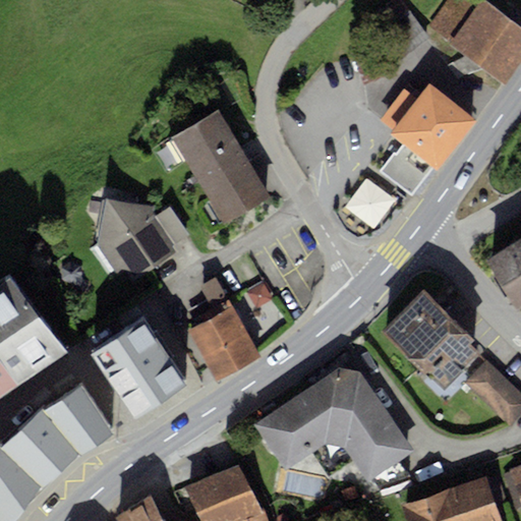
[(520,27),(481,0),(459,0),(436,34),(507,85),(520,65),(520,27)]
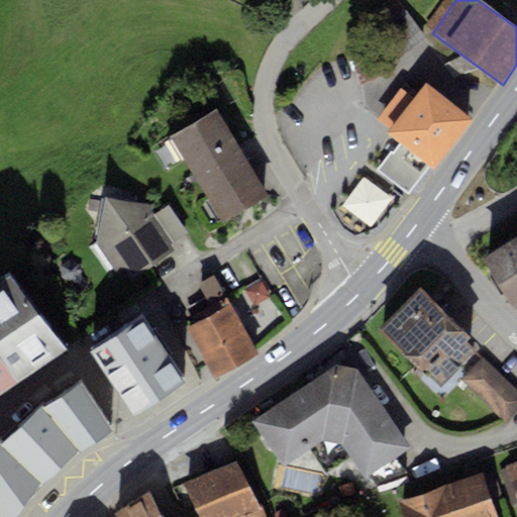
[(469,120),(427,87),(391,130),(402,140),(431,165),(469,120)]
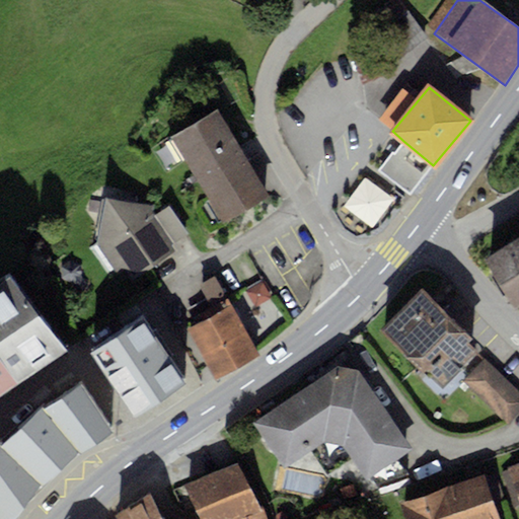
[(220,117),(174,144),(223,227),(269,200),(220,117)]
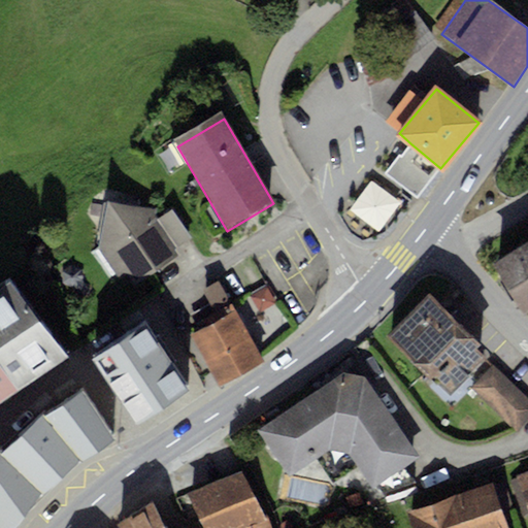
[(415,200),(440,168),(410,143),(384,174),(415,200)]
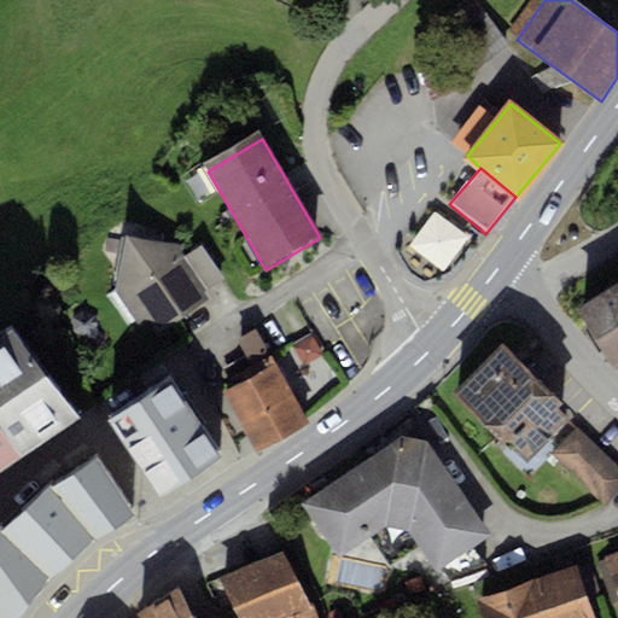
[(205,250),(124,237),(116,291),(155,347),(213,308),(205,297),(227,283),(205,250)]
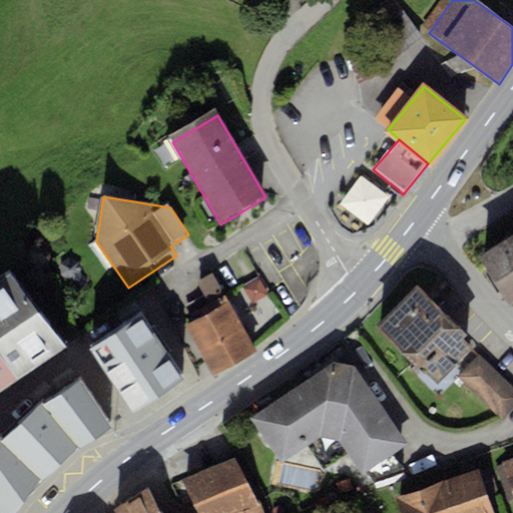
[(512,233),(480,253),(510,304),(512,302),(512,233)]
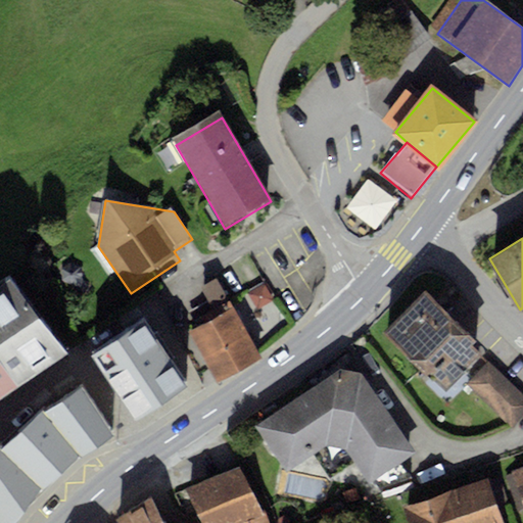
[(12,275),(0,283),(0,397),(25,381),(67,352),(12,275)]
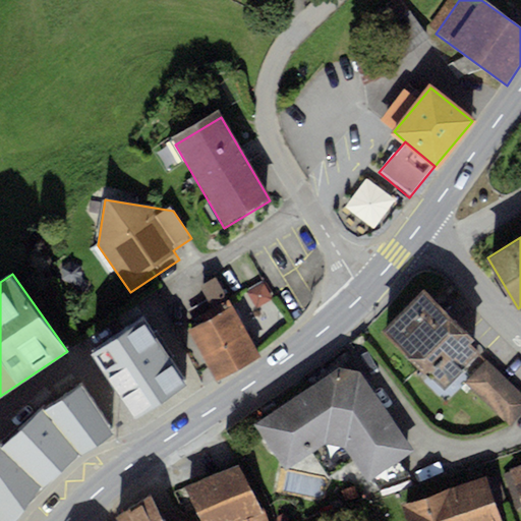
[(234,303),(248,323),(279,301),(265,282),(234,303)]
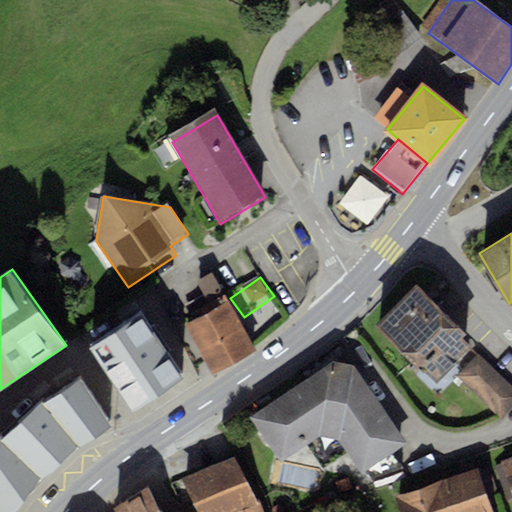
[(417,284),(376,325),(419,367),(422,363),(439,380),(472,347),(462,337),(466,333),(417,284)]
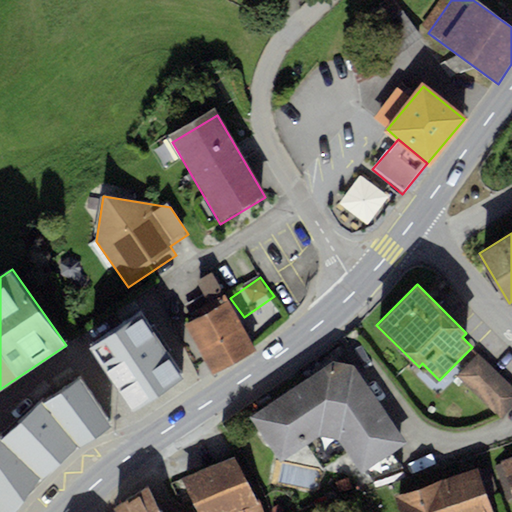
[(232,302),(189,325),(214,372),(257,349),(232,302)]
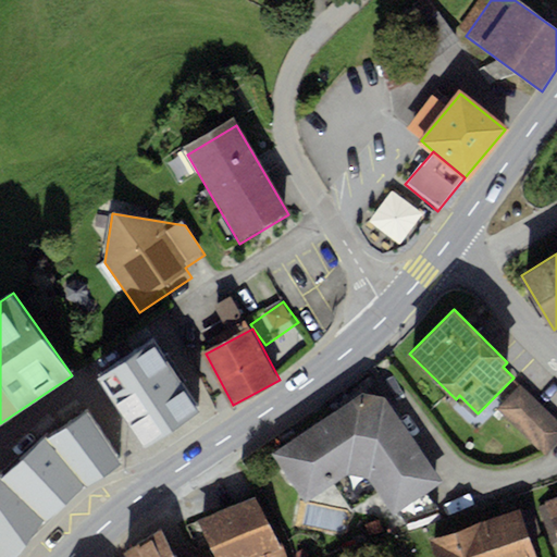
[(153,330),(98,364),(145,438),(200,404),(153,330)]
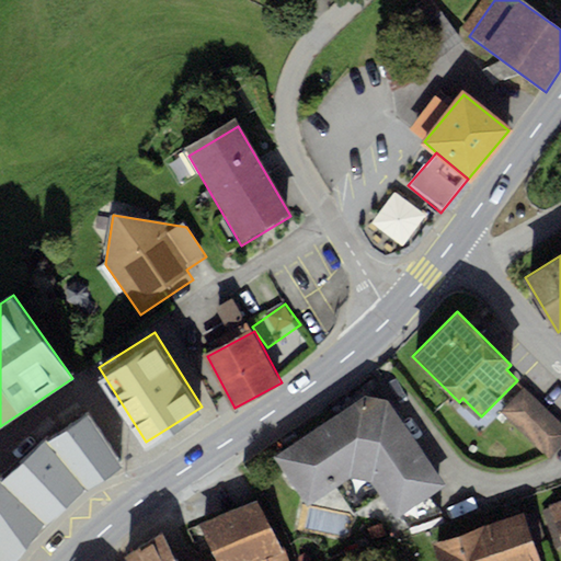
[(560,423),(525,388),(501,412),(550,460),(560,448),(560,423)]
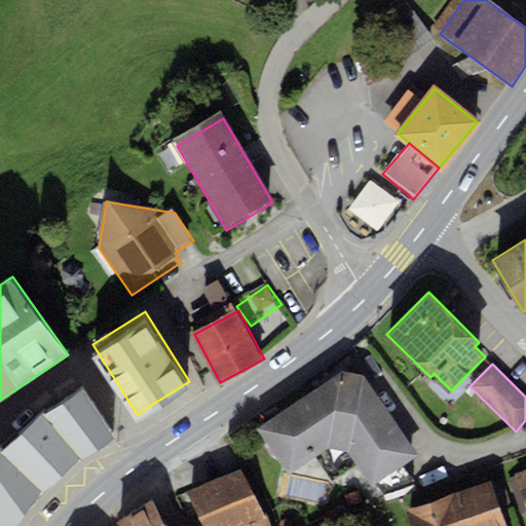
[(341,371),(255,428),(288,477),(321,454),(333,472),(353,458),(372,485),(417,455),(364,375),(341,371)]
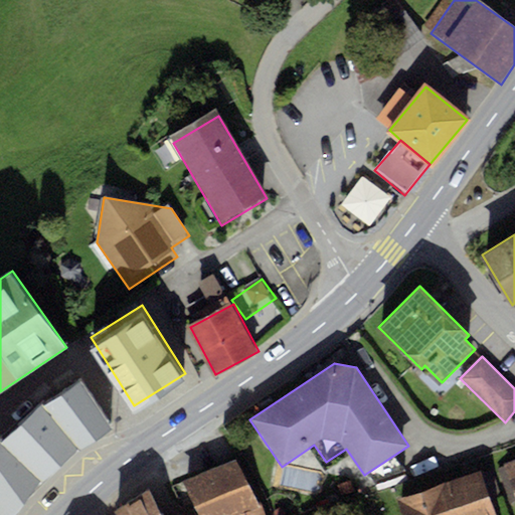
[(80,378),(43,404),(78,449),(114,428),(80,378)]
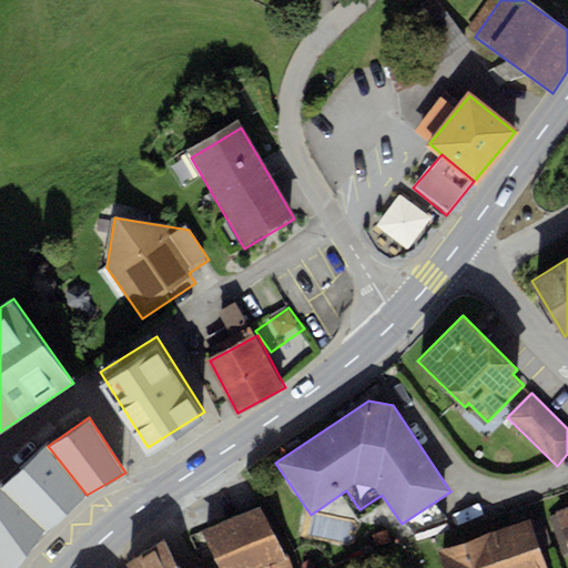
[(12,477),(4,485),(1,480),(0,482),(0,567),(13,567),(46,530),(87,495),(48,446),(46,443),(12,477)]
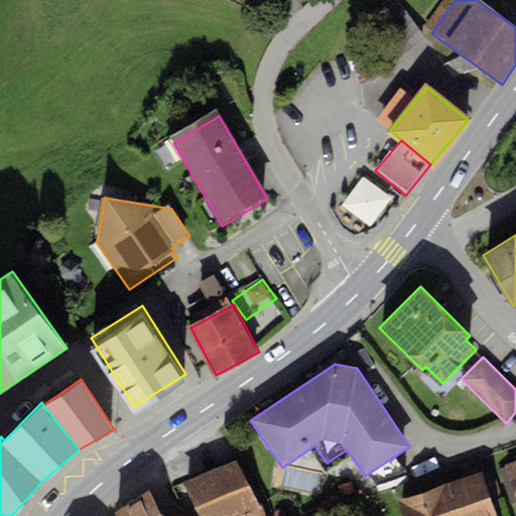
[(236,459),(182,482),(200,515),(239,515),(260,507),(236,459)]
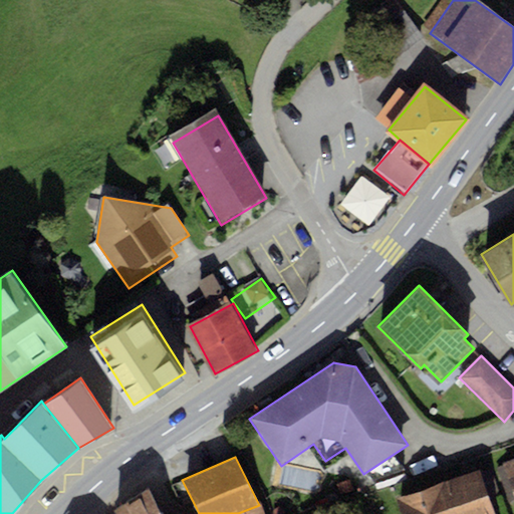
[(513,458),(502,463),(513,496),(513,458)]
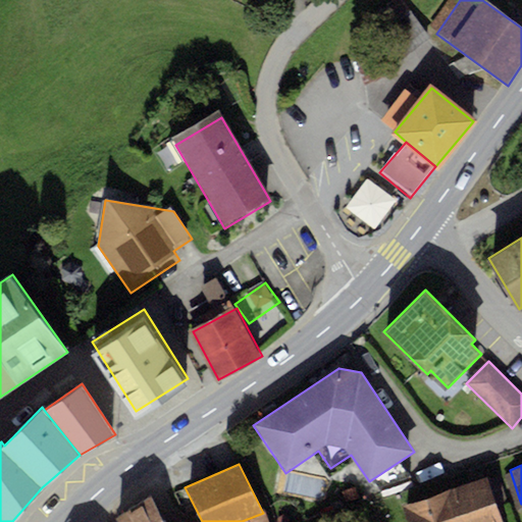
[(501,521),(486,478),(402,508),(406,521),(501,521)]
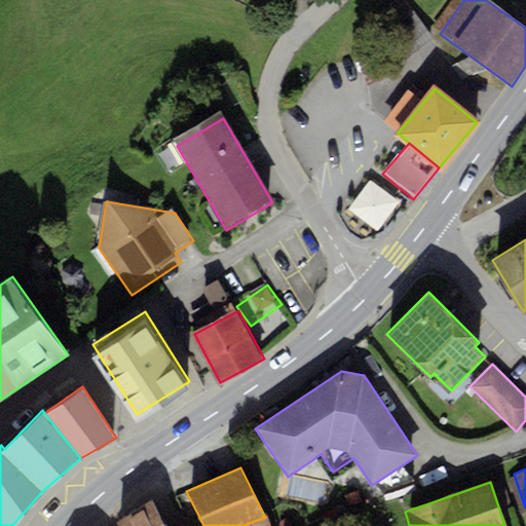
[(165,525),(152,499),(116,523),(116,525),(165,525)]
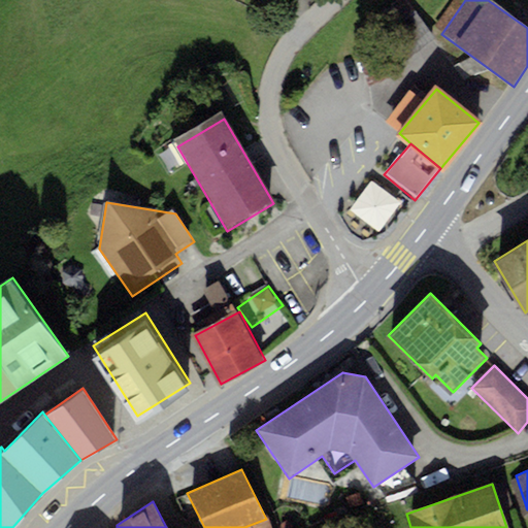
[(269,527),(266,519),(244,527),(269,527)]
